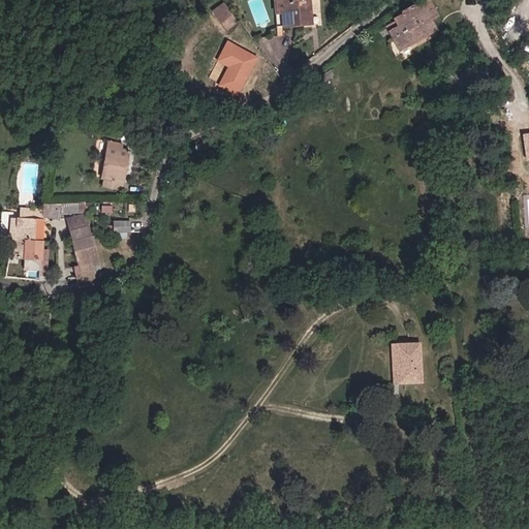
[(316,25),(313,0),(278,0),(281,28),(316,25)]
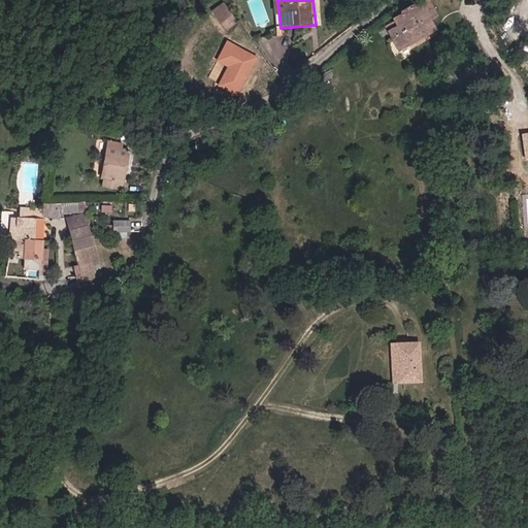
[(435,30),(430,20),(437,15),(428,0),(423,0),(401,12),(402,14),(394,19),(395,22),(386,27),(399,51),(435,30)]
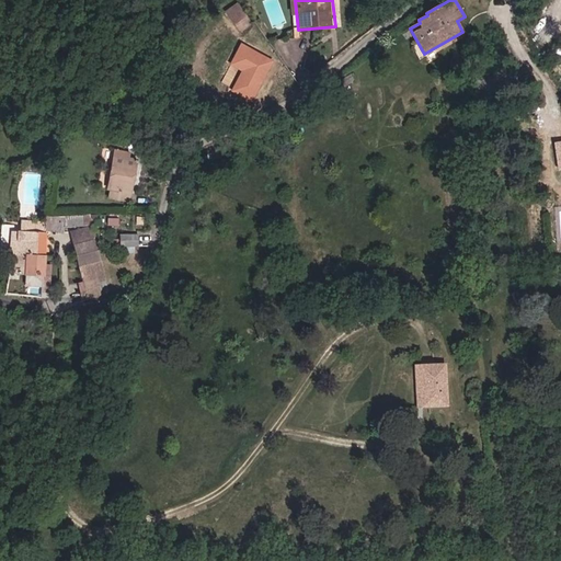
[(250,22),(241,9),(230,16),(239,30),(250,22)]
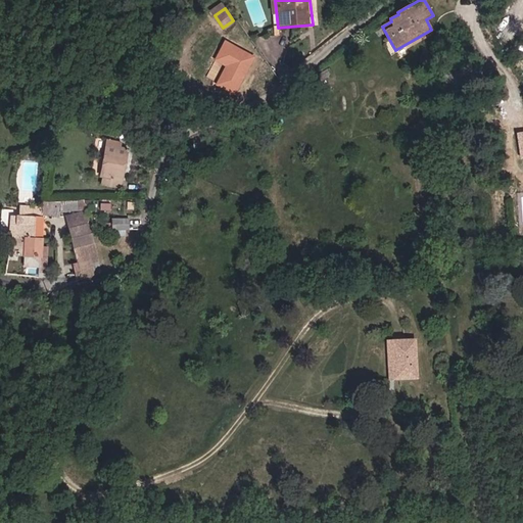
[(234,94),(253,57),(224,42),(214,60),(225,66),(216,85),(234,94)]
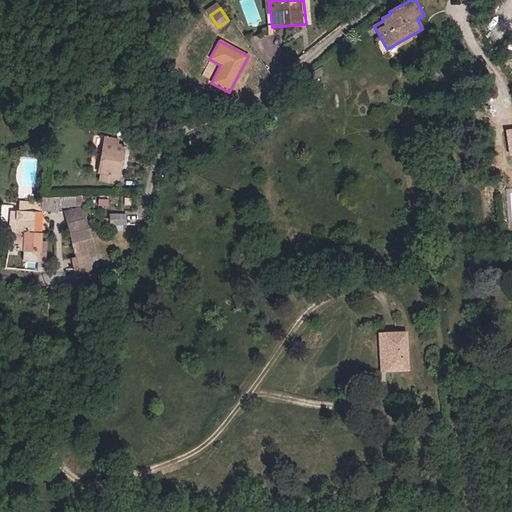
[(318,78),(325,74),(320,68),(313,73),(303,80),(308,86),(312,82),(314,84),(319,80),(318,78)]
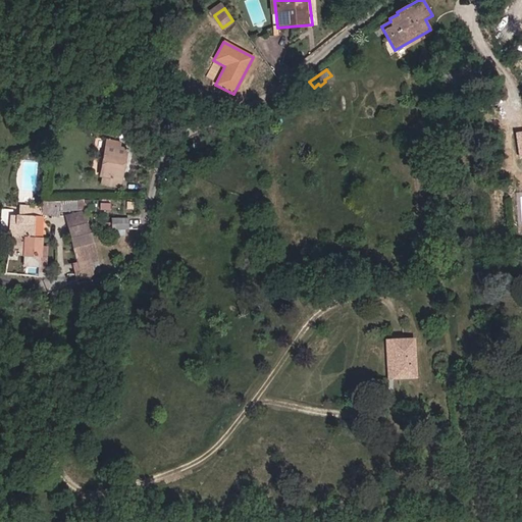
[(120,188),(127,149),(119,148),(120,142),(106,140),(97,184),(120,188)]
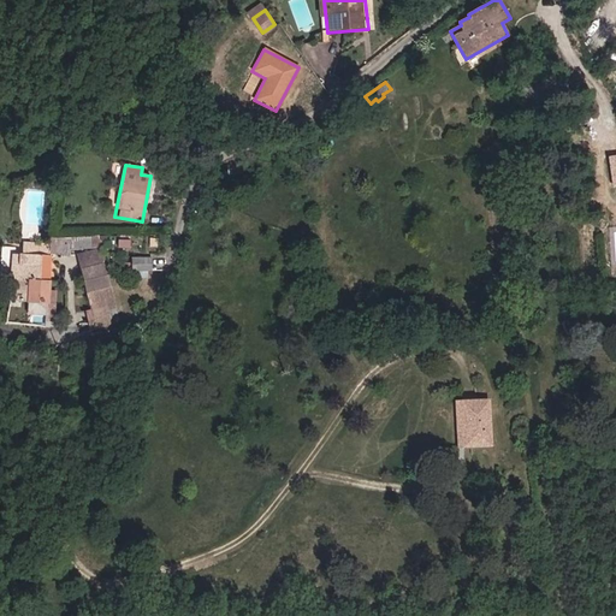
[(100,247),(100,237),(45,236),(45,242),(18,240),(18,253),(9,253),(6,300),(28,302),(28,314),(45,314),(43,321),(52,321),(52,314),(55,315),(55,290),(46,290),(47,252),(76,254),(100,247)]
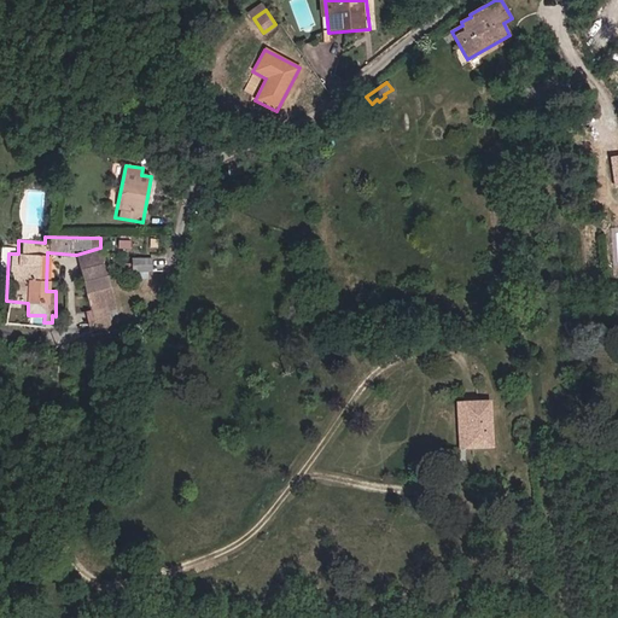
[(123,324),(100,248),(76,255),(92,309),(87,312),(93,333),(123,324)]
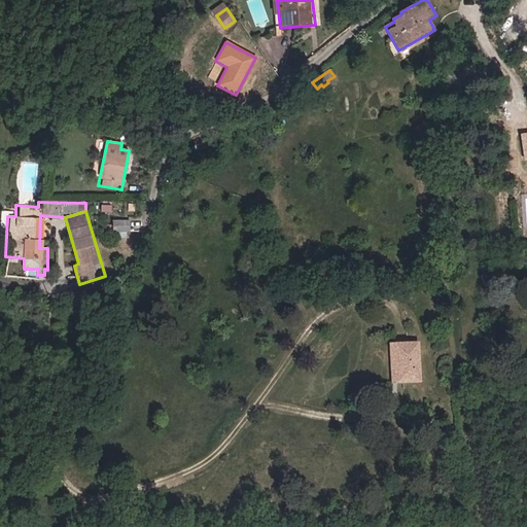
[(126,231),(126,220),(110,220),(110,231),(126,231)]
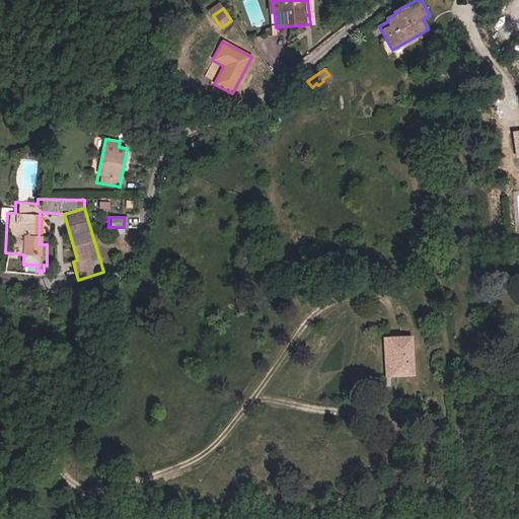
[(414,372),(412,337),(381,338),(382,374),(414,372)]
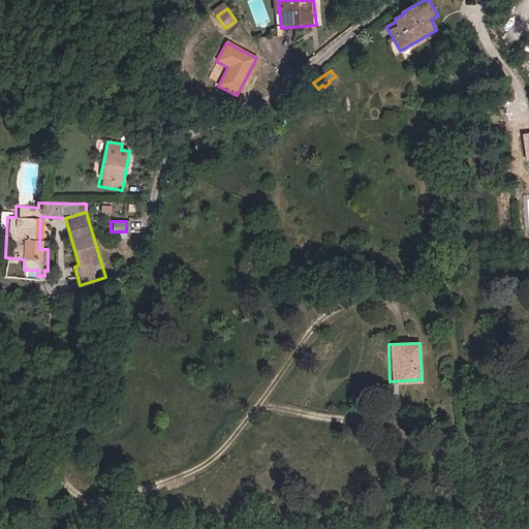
All buildings are outlined.
